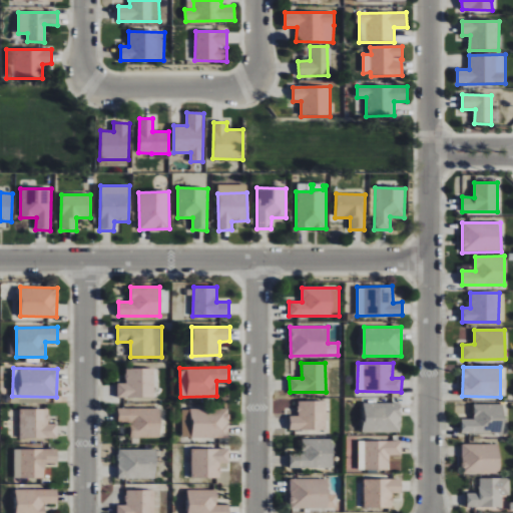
[(154,368),(125,368),(125,383),(117,383),(117,398),(154,397),(154,368)]
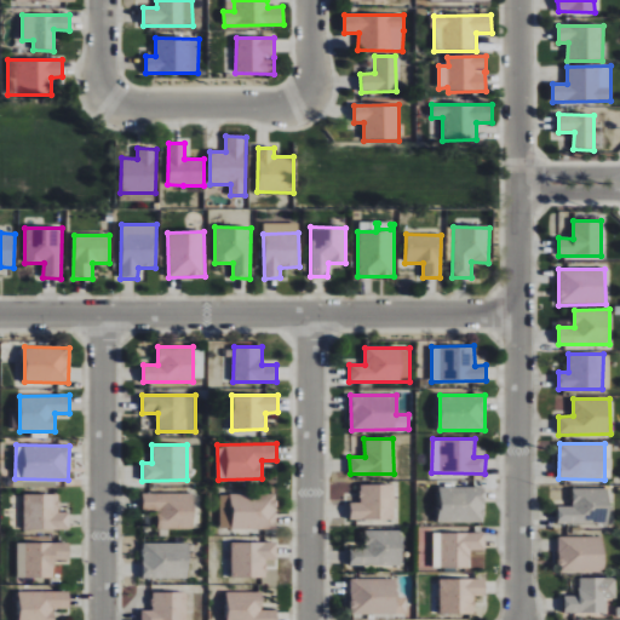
[(395,483),(361,484),(361,501),(350,501),(351,520),(395,518),(395,483)]
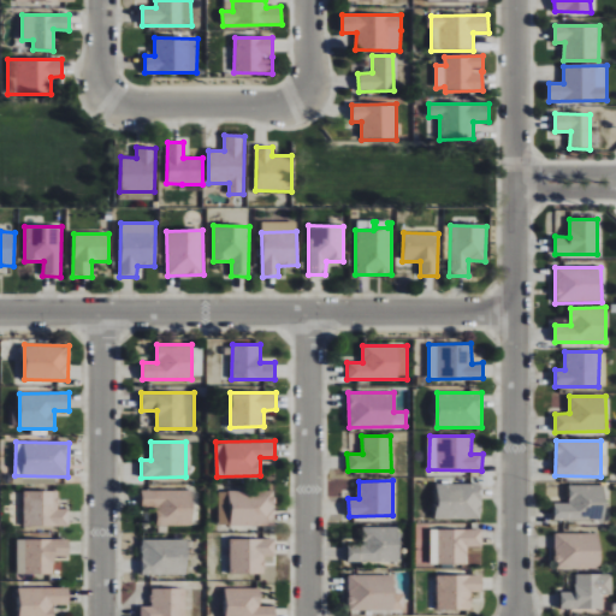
[(436,519),(481,520),(483,484),(437,483),(436,519)]
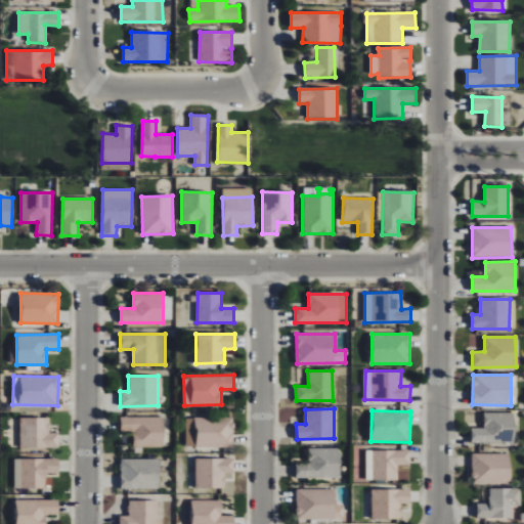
[(472,428),(472,442),(514,443),(515,412),(484,412),(484,428),(472,428)]
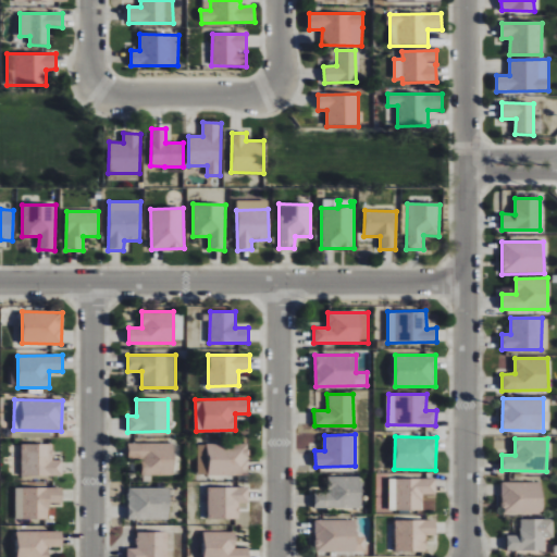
[(21,444),(22,475),(62,474),(62,459),(53,460),(52,443),(21,444)]
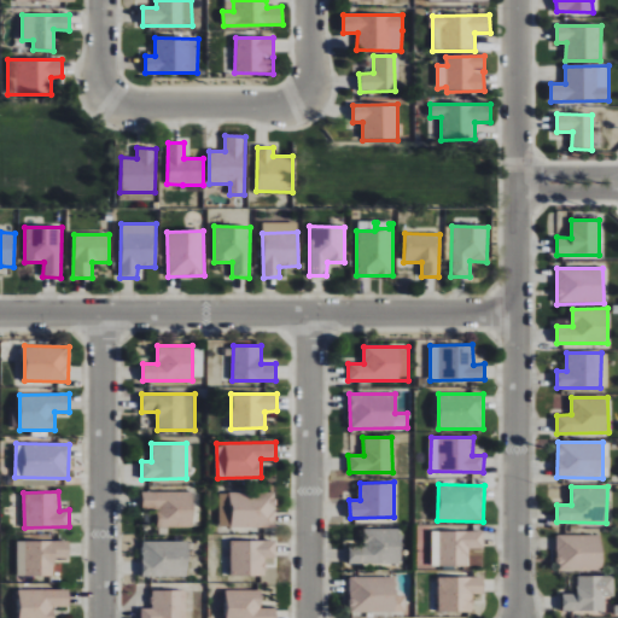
[(157,528),(193,526),(192,491),(143,493),(143,507),(157,507),(157,528)]
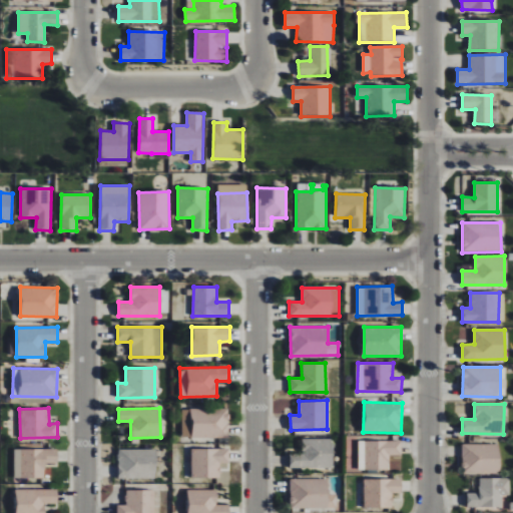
[(182,438),(229,437),(228,408),(182,409),(182,438)]
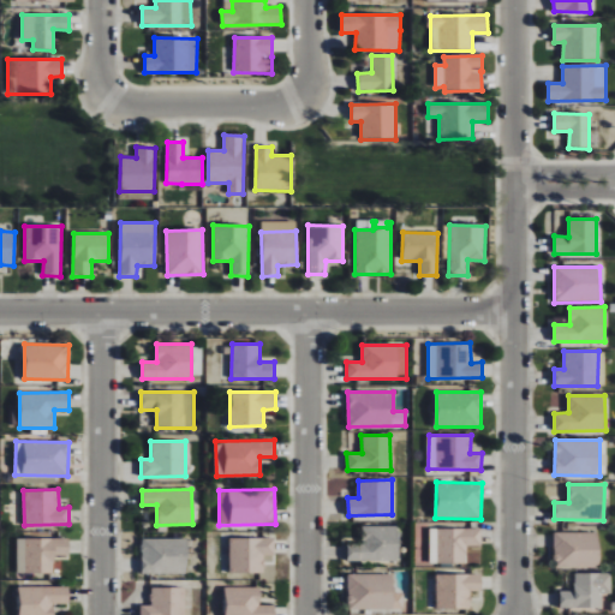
[(347,561),(398,561),(398,526),(363,525),(363,544),(348,544),(347,561)]
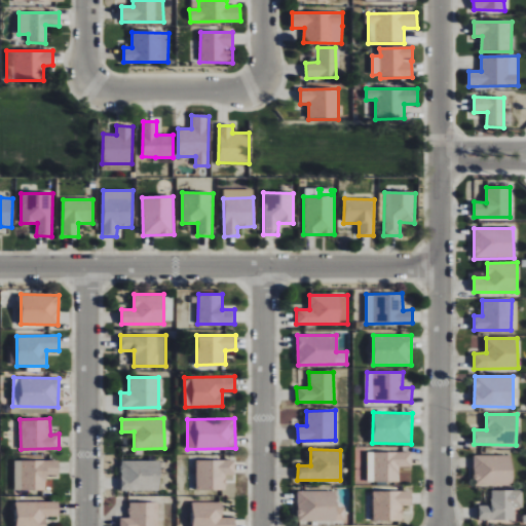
[(399,466),(411,466),(411,451),(373,452),(374,482),(399,482),(399,466)]
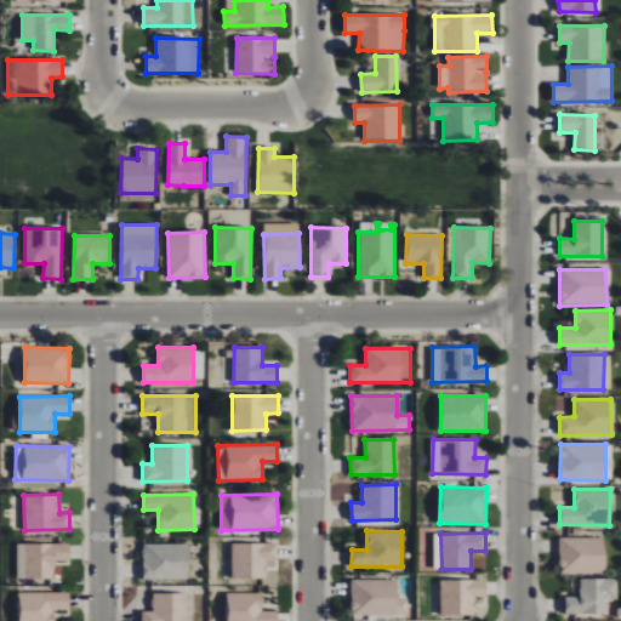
[(605,537),(559,537),(559,575),(605,574),(605,537)]
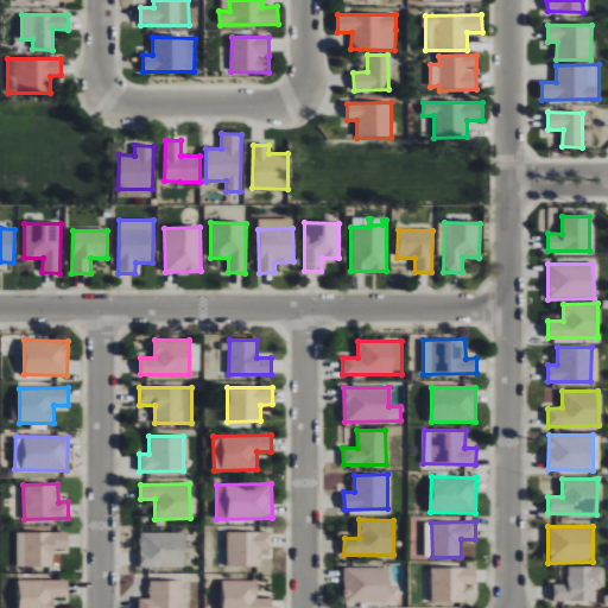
[(261,567),(261,556),(271,556),(272,532),(228,531),(227,567),(261,567)]
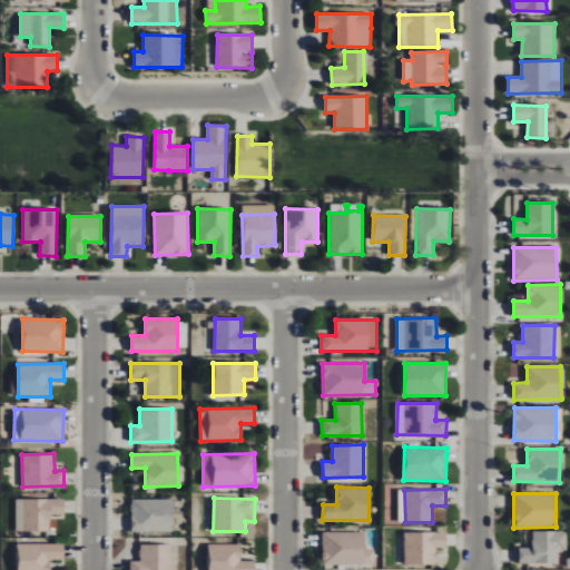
[(64,499),(16,499),(16,531),(49,530),(49,514),(64,514),(64,499)]
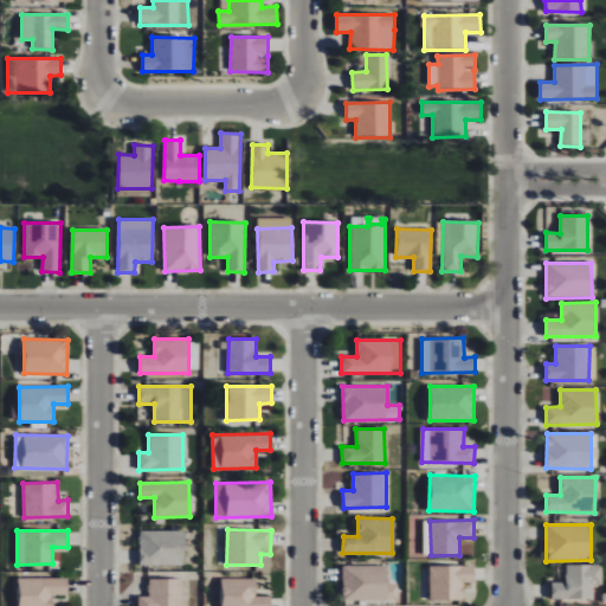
[(185,530),(140,530),(140,565),(185,565),(185,530)]
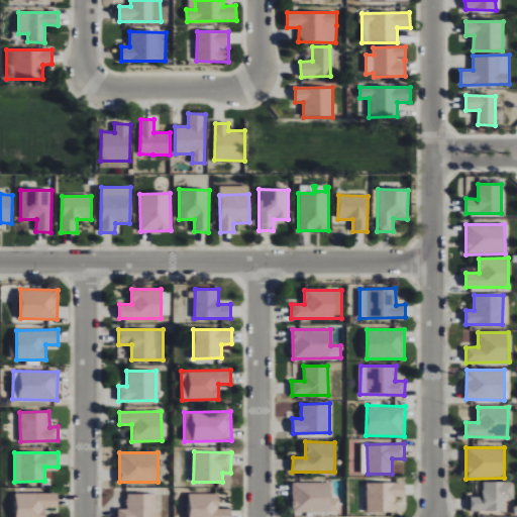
[(330,482),(293,483),(293,513),(339,512),(338,498),(330,498),(330,482)]
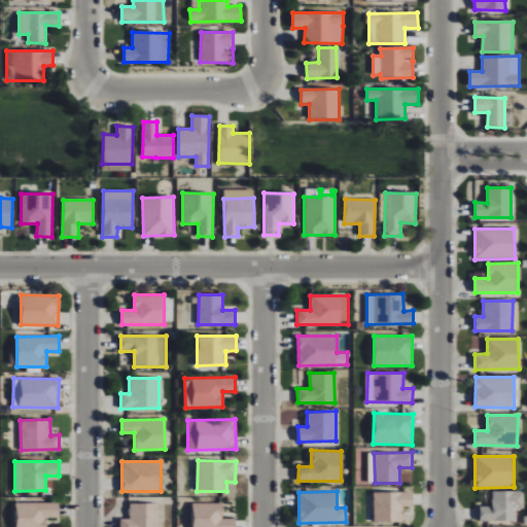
[(374,521),(403,521),(402,506),(412,506),(412,491),(374,492),(374,521)]
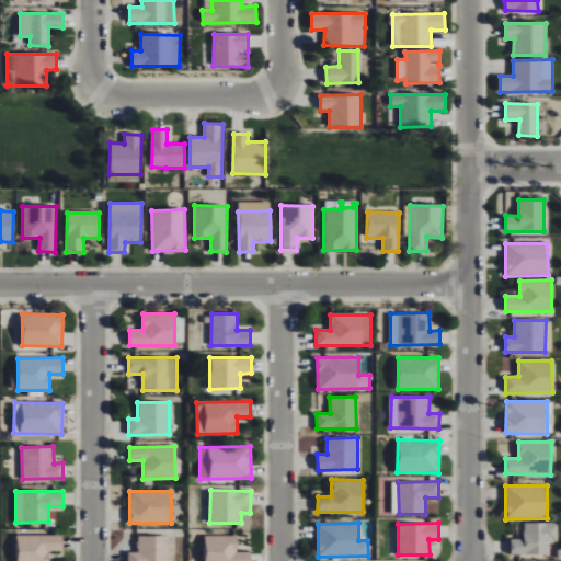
[(558,523),(524,523),(524,539),(511,539),(511,554),(549,554),(549,542),(558,542),(558,523)]
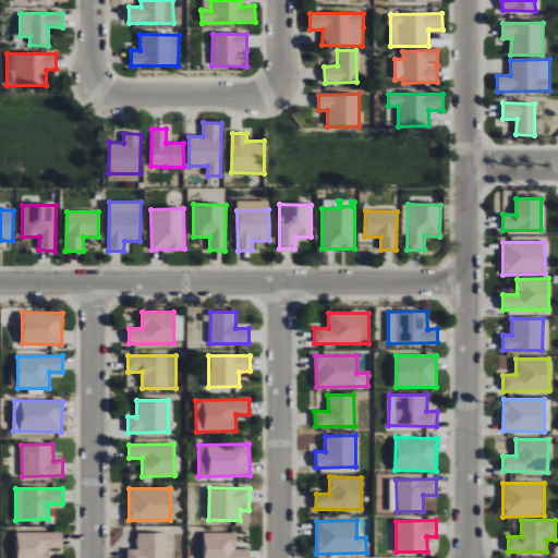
[(63,532),(17,532),(16,557),(49,557),(49,547),(63,547),(63,532)]
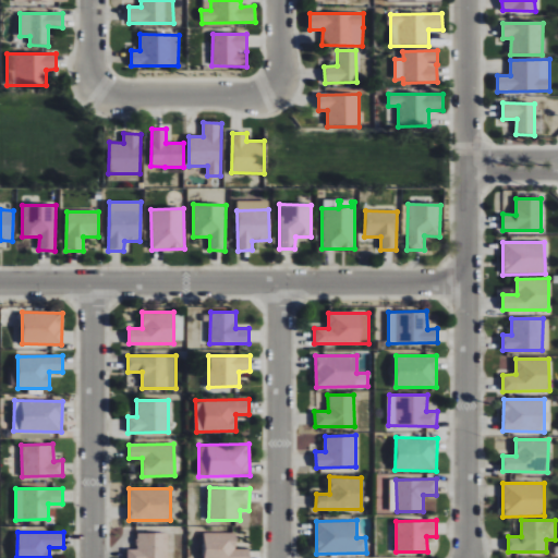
[(168,557),(168,532),(136,533),(137,549),(128,549),(128,557),(168,557)]
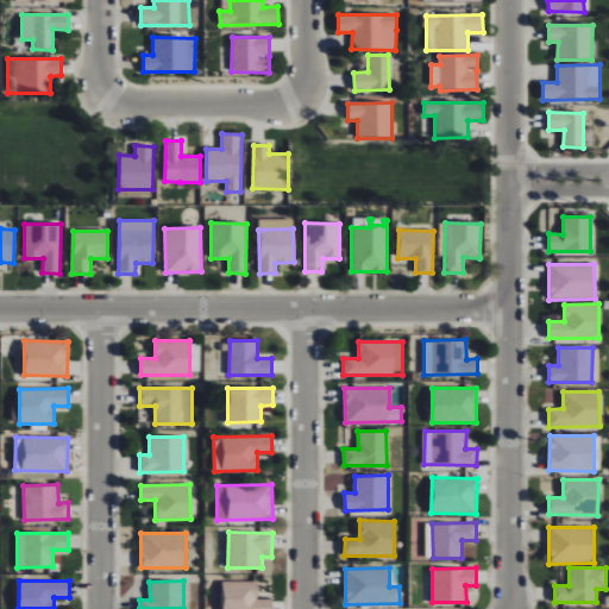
[(223,608),(272,608),(272,600),(258,598),(258,582),(224,581),(223,608)]
